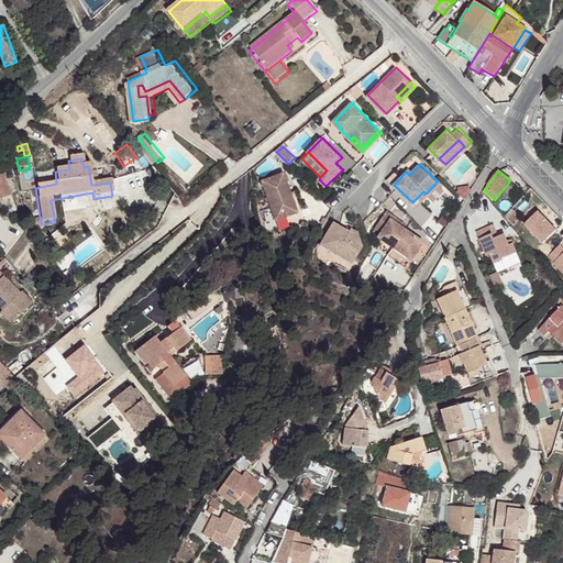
[(0,197),(0,198),(11,195),(2,173),(0,173),(0,197)]
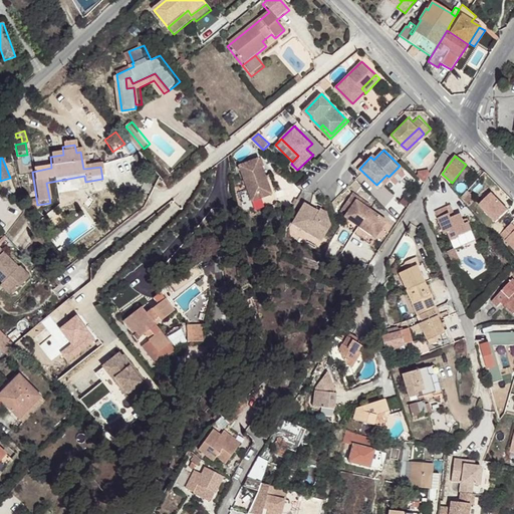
[(262,159),(242,166),(254,202),(274,195),(273,192),(268,177),(262,159)]
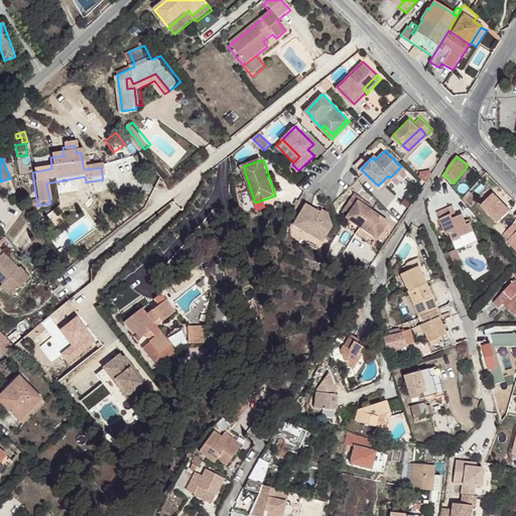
[(401,166),(390,177),(398,184),(408,173),(401,166)]
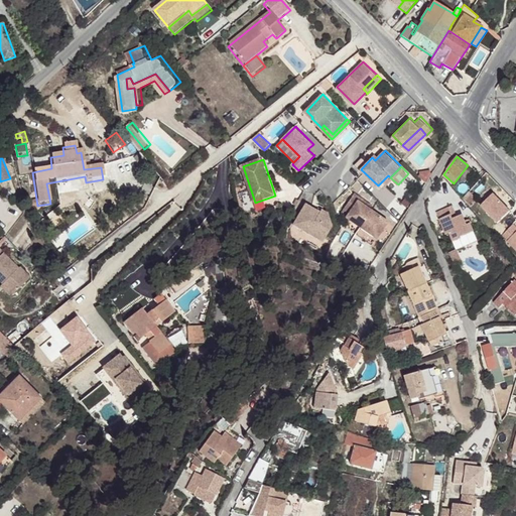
[(269,177),(274,192),(278,191),(272,176),(269,177)]
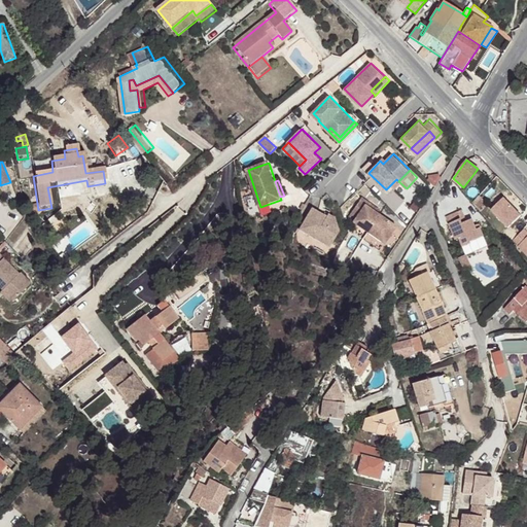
[(479,196),(472,203),(477,208),(479,210),(486,203),(479,196)]
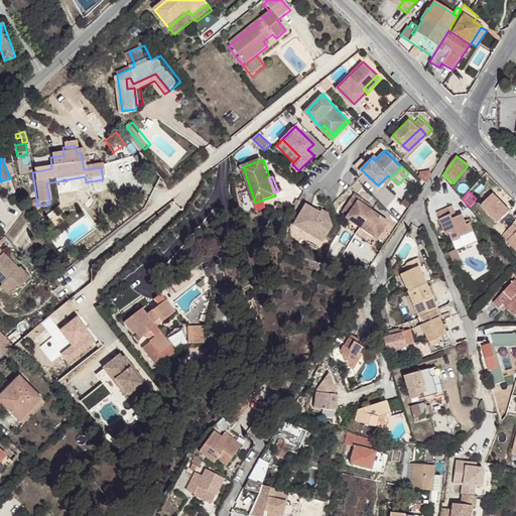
[(365,199),(356,192),(345,208),(351,212),(348,216),(378,237),(389,221),(370,207),(362,202),(365,199)]
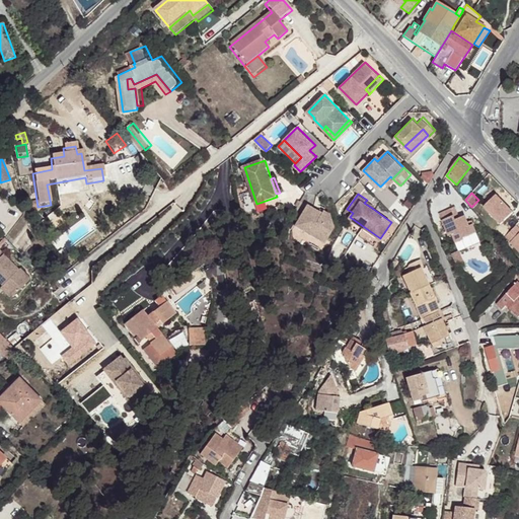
[(315,197),(298,213),(311,226),(313,223),(325,234),(335,225),(334,211),(328,206),(326,208),(315,197)]
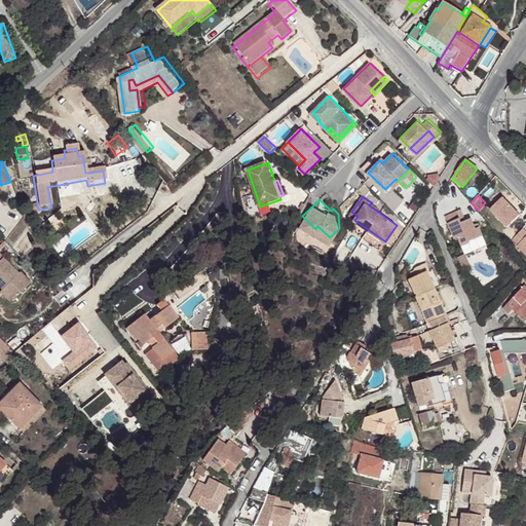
[(379,208),(372,202),(369,205),(377,211),(379,208)]
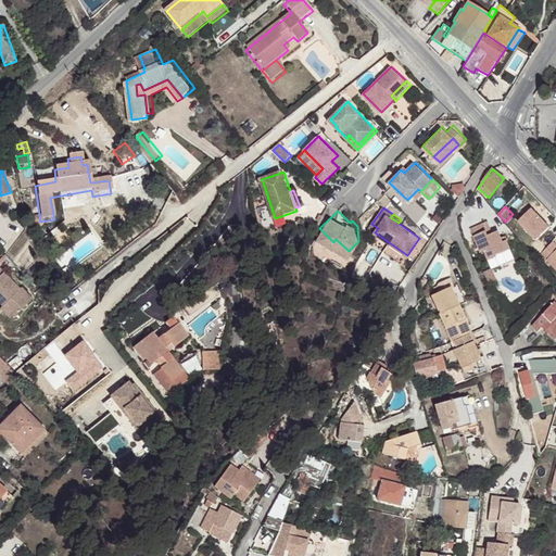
[(470,229),(480,253),(484,252),(488,262),(497,257),(496,256),(510,251),(506,241),(503,242),(501,238),(498,231),(491,235),(487,223),(470,229)]
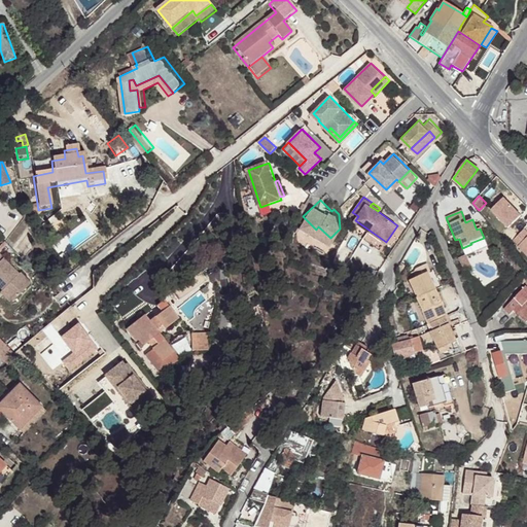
[(318,226),(316,230),(327,241),(330,238),(318,226)]
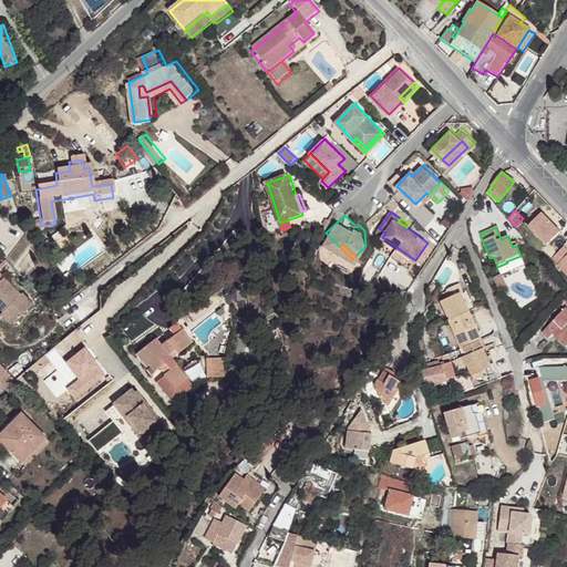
[(506,289),(501,275),(493,278),(500,292),(506,289)]
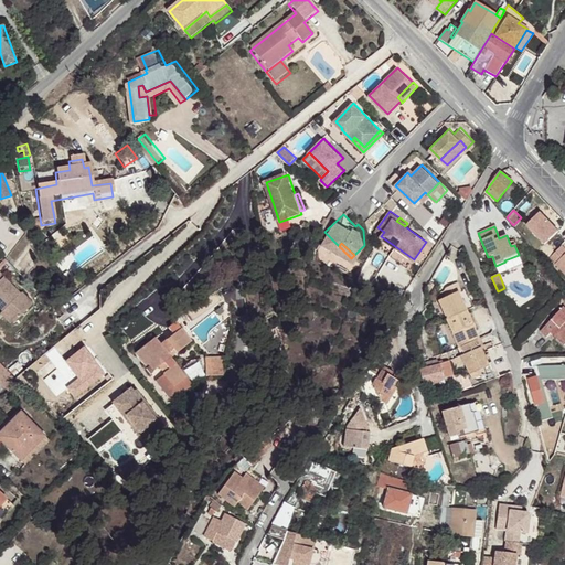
[(19,296),(0,275),(0,312),(1,313),(4,311),(8,315),(7,316),(13,323),(31,307),(20,295),(19,296)]
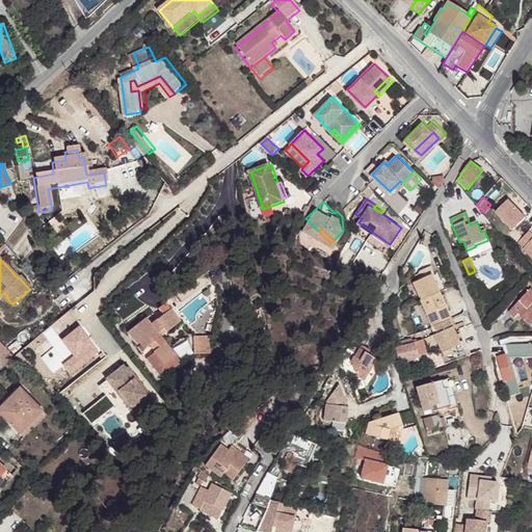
[(404,266),(398,275),(399,284),(408,268),(404,266)]
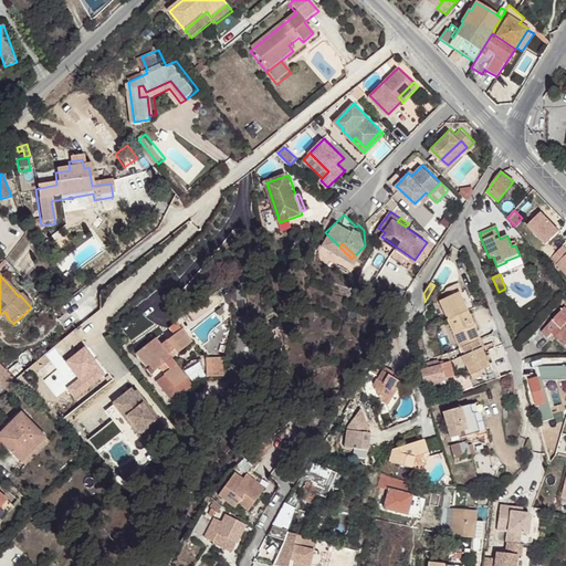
[(439,301),(447,320),(468,311),(459,293),(462,291),(459,283),(446,290),(443,292),(447,297),(439,301)]
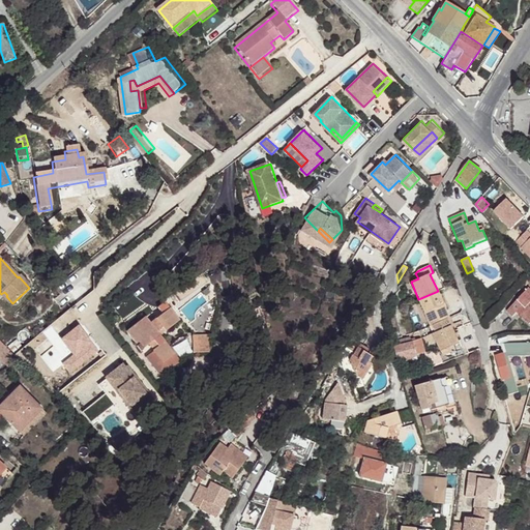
[(529,290),(528,289),(507,312),(512,317),(517,312),(529,324),(529,323),(529,290)]
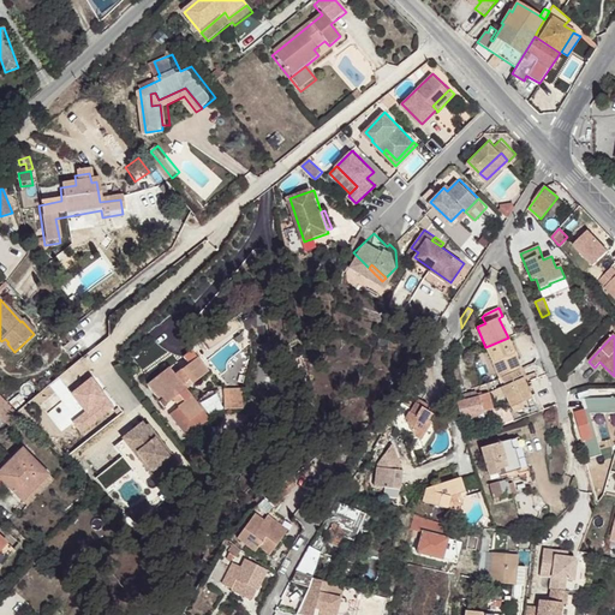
[(485,347),(500,378),(501,377),(519,369),(521,369),(508,338),(485,347)]
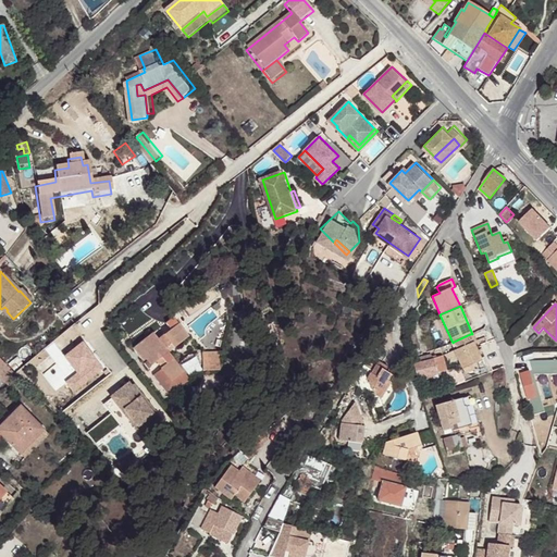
[(0,312),(9,322),(13,319),(7,311),(8,310),(4,307),(1,309),(0,309),(0,312)]
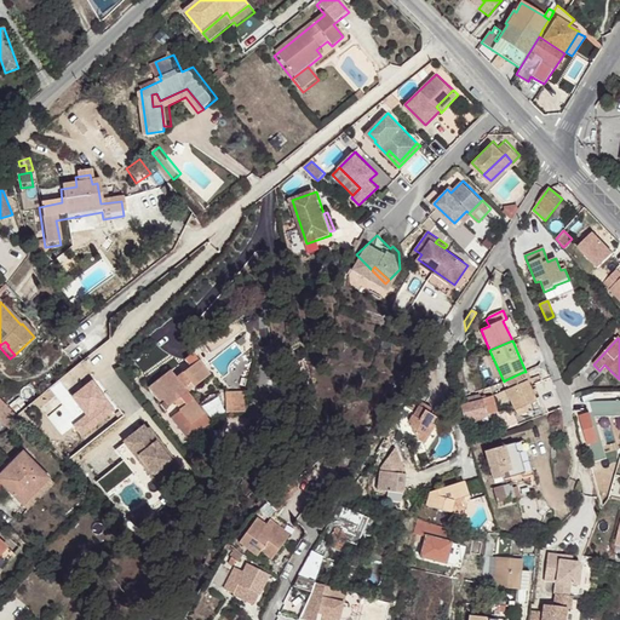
[(394,356),(396,344),(386,342),(384,354),(394,356)]
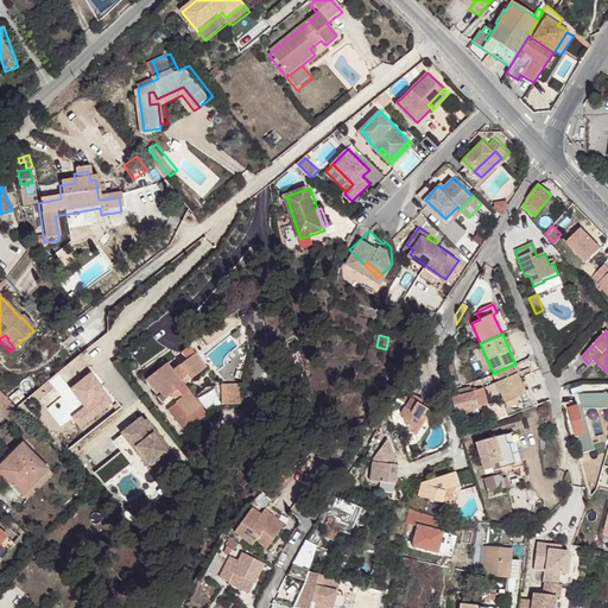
[(209,363),(203,356),(192,343),(147,378),(165,398),(173,392),(179,387),(185,394),(179,398),(170,406),(187,429),(197,420),(190,412),(203,403),(214,401),(242,400),(242,380),(198,382),(192,387),(188,381),(194,377),(209,363)]
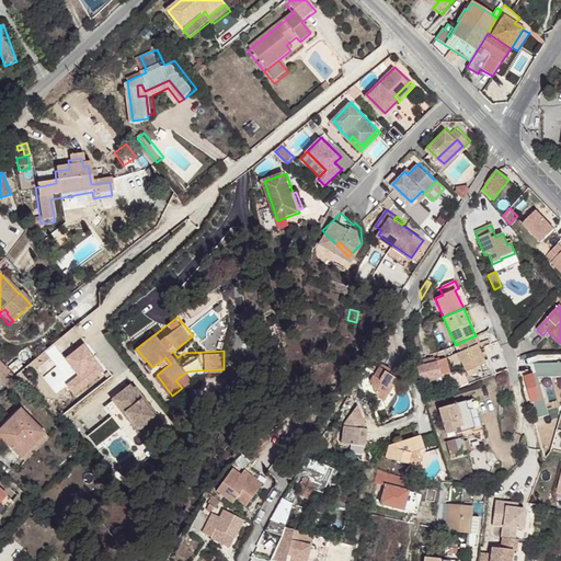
[(457,353),(466,371),(484,364),(484,361),(481,354),(477,345),(473,336),(457,344),(460,352),(457,353)]
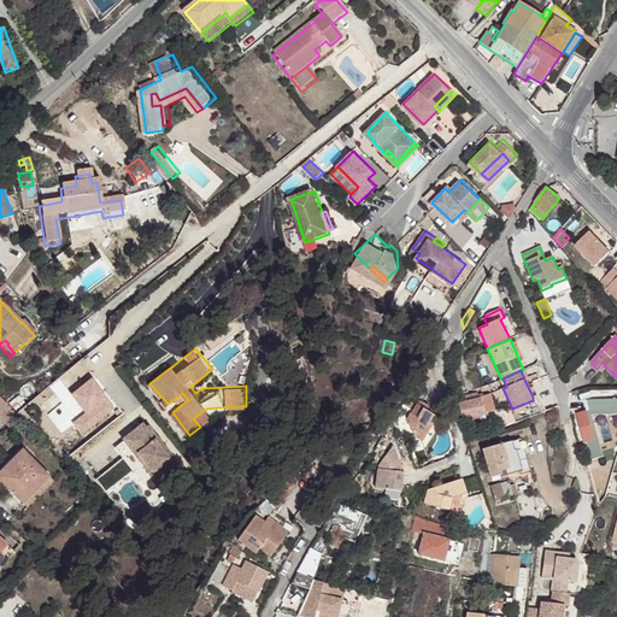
[(201,388),(197,382),(191,387),(195,393),(201,388)]
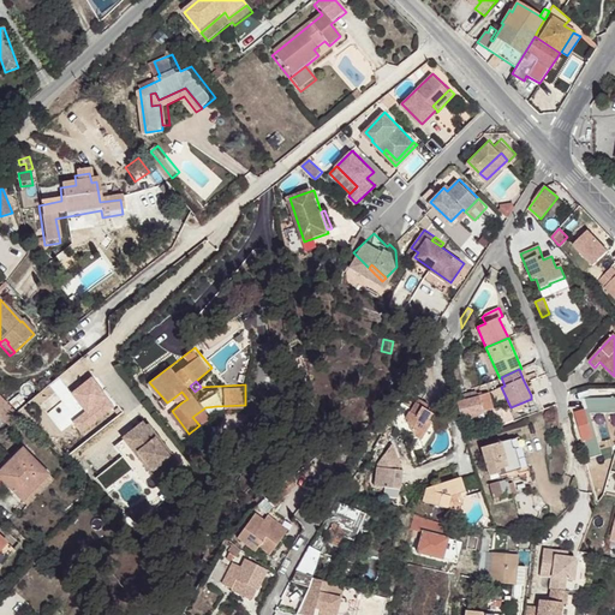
[(493,390),(497,400),(505,398),(500,387),(493,390)]
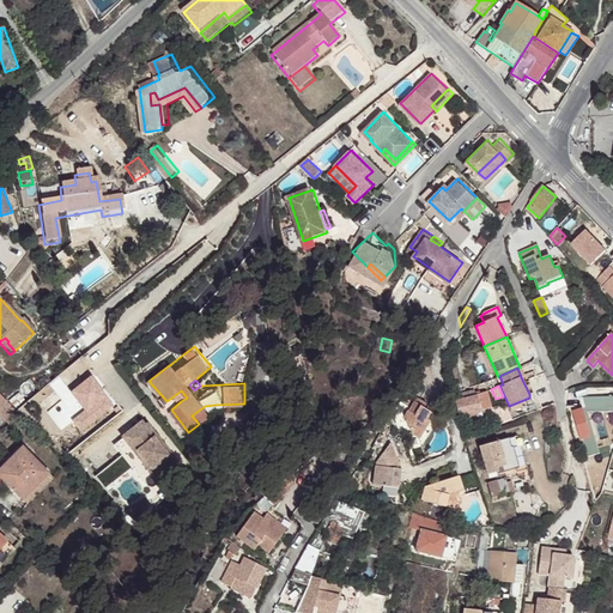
[(56,405),(50,398),(59,390),(58,388),(44,399),(53,408),(56,405)]
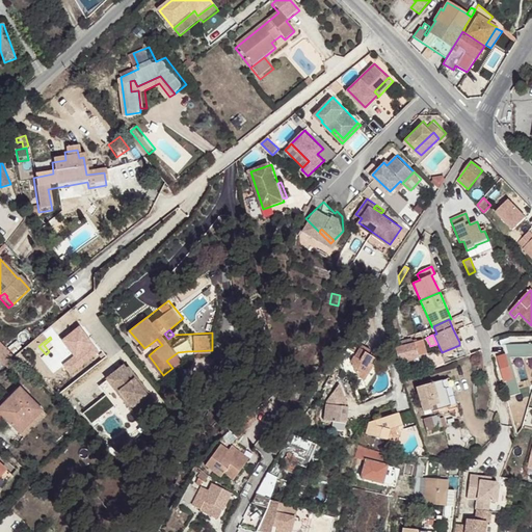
[(399,341),(401,347),(414,343),(414,342),(413,338),(399,341)]
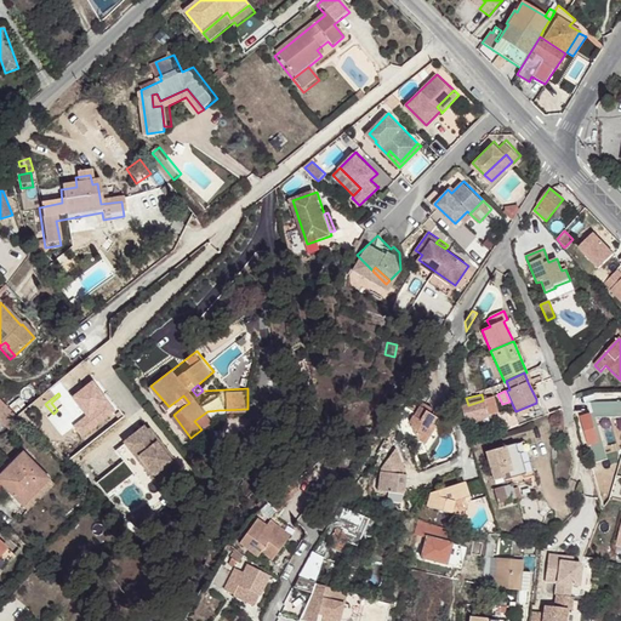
[(183,396),(177,400),(183,406),(189,403),(183,396)]
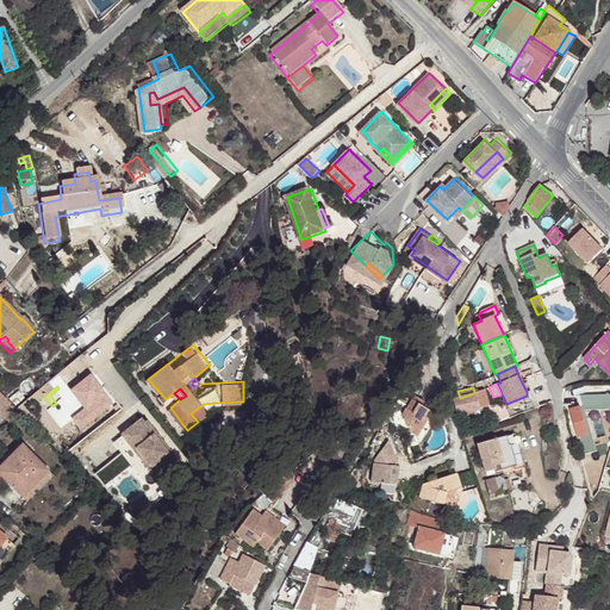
[(453,399),(458,415),(478,409),(490,405),(485,390),(474,392),(474,393),(460,398),(453,399)]
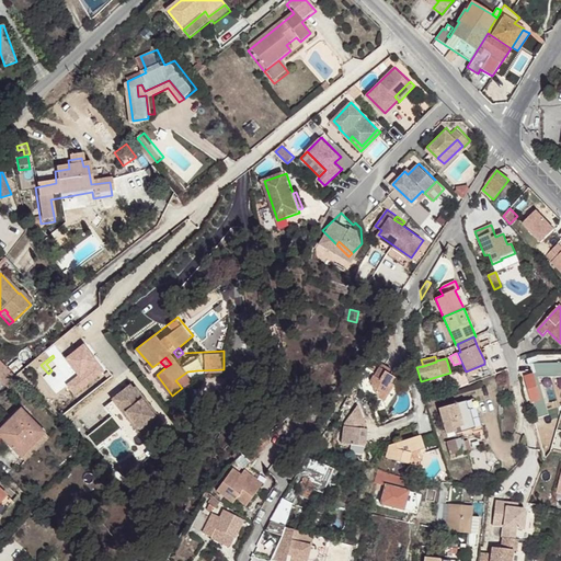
[(0,384),(8,392),(18,382),(0,363),(0,384)]
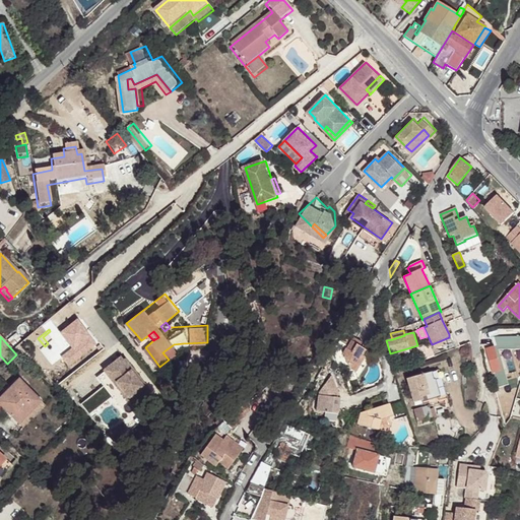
[(345,348),(342,353),(349,369),(355,373),(365,358),(362,355),(365,349),(363,343),(353,337),(345,348)]
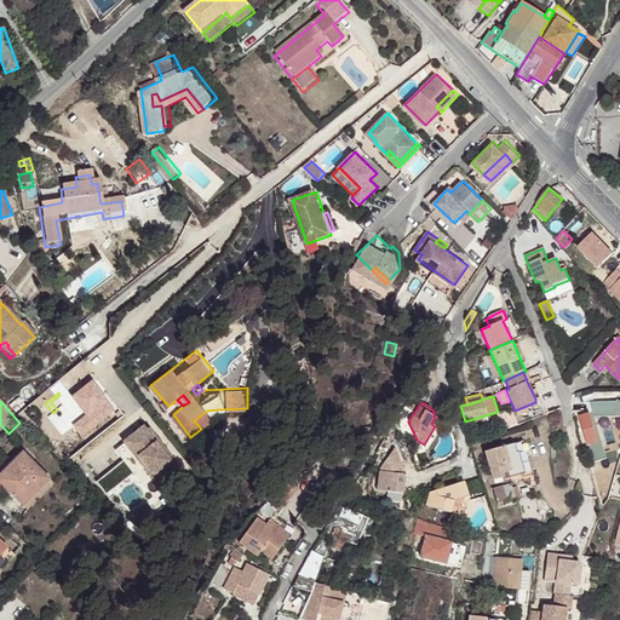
[(218,415),(218,409),(207,411),(194,420),(201,429),(218,415)]
